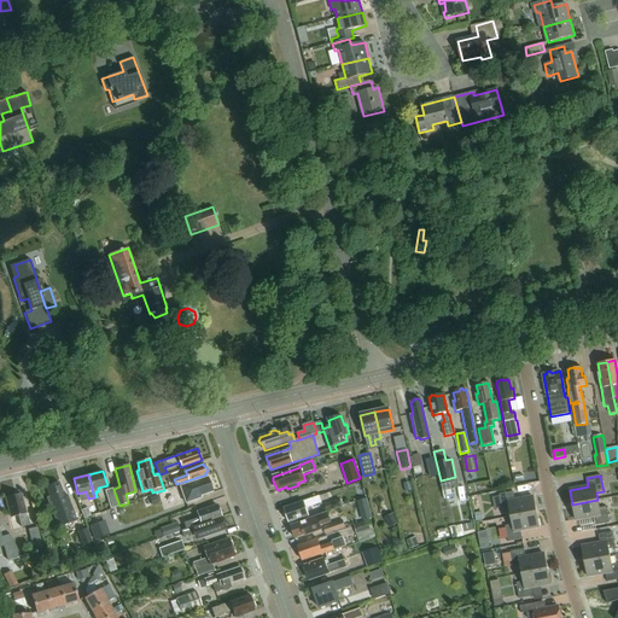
[(180,487),(185,497),(186,502),(200,497),(199,495),(211,490),(207,477),(180,487)]
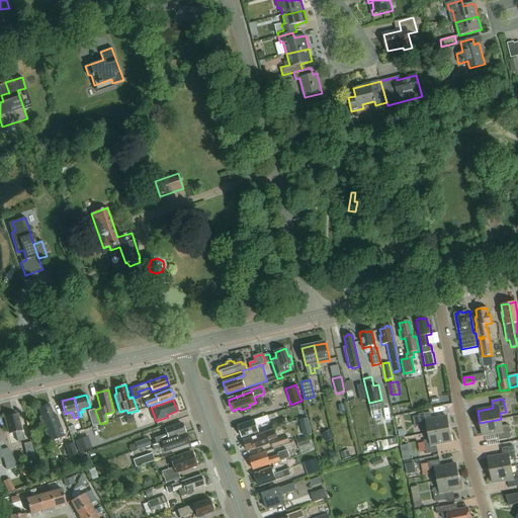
[(38,408),(42,417),(44,419),(41,419),(45,427),(44,428),(49,441),(64,436),(56,414),(54,415),(50,404),(38,408)]
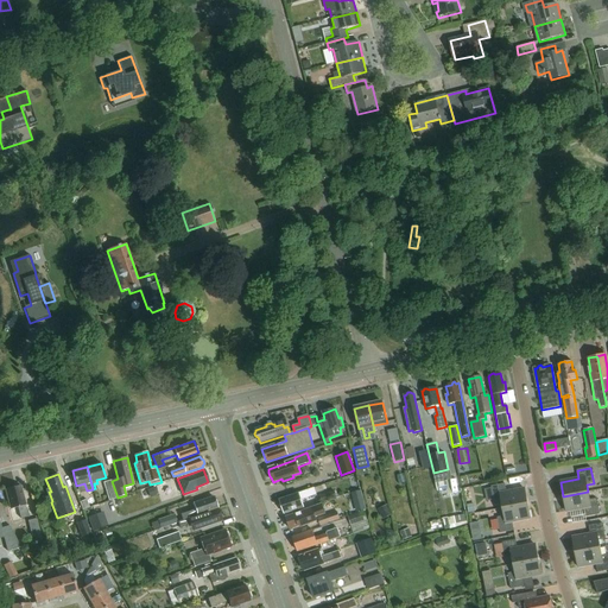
[(109,500),(118,498),(112,481),(105,483),(109,500)]
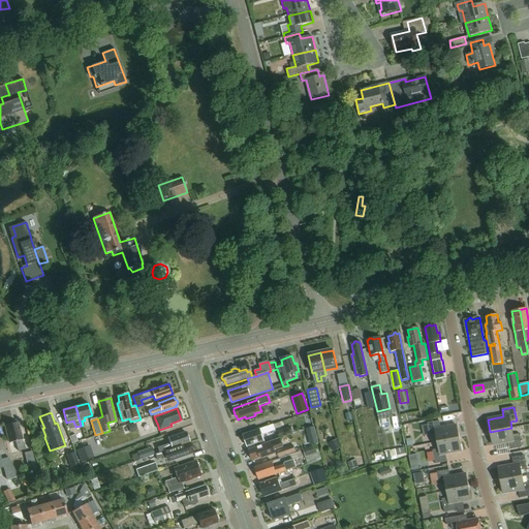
[(441,429),(440,426),(439,421),(427,424),(430,437),(436,436),(437,442),(459,438),(457,426),(441,429)]
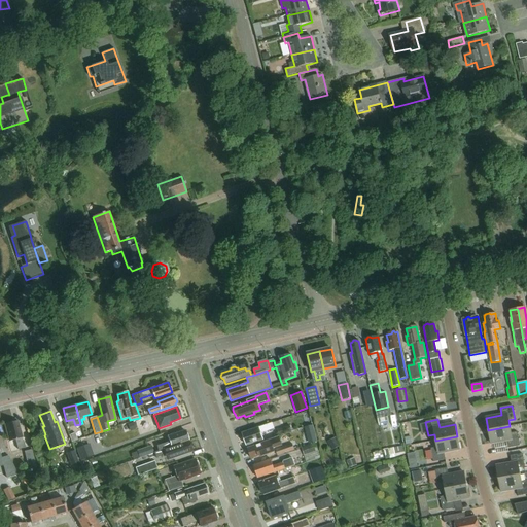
[(5,423),(6,424),(9,441),(15,440),(19,449),(25,448),(22,437),(23,437),(22,431),(20,430),(18,421),(5,423)]
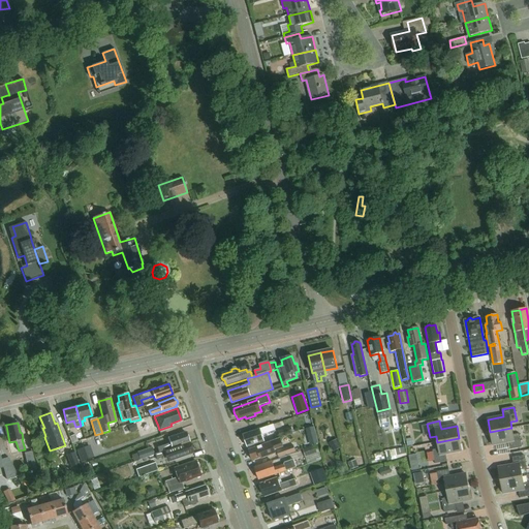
[(135,424),(128,426),(130,432),(137,430),(135,424)]
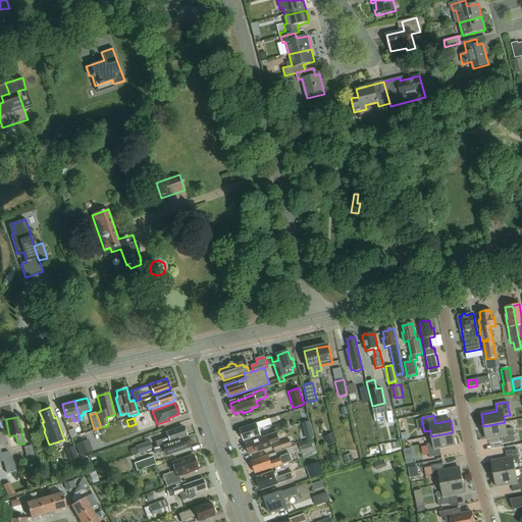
[(259,429),(271,425),(269,419),(240,429),(242,435),(241,436),(242,439),(244,440),(245,441),(261,435),(259,429)]
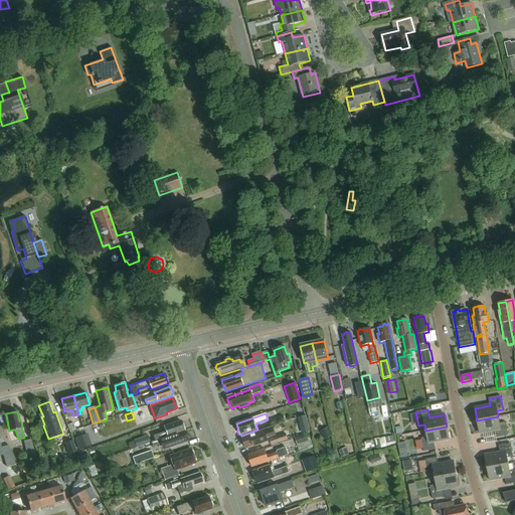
[(283,414),(271,419),(273,424),(285,420),(283,414)]
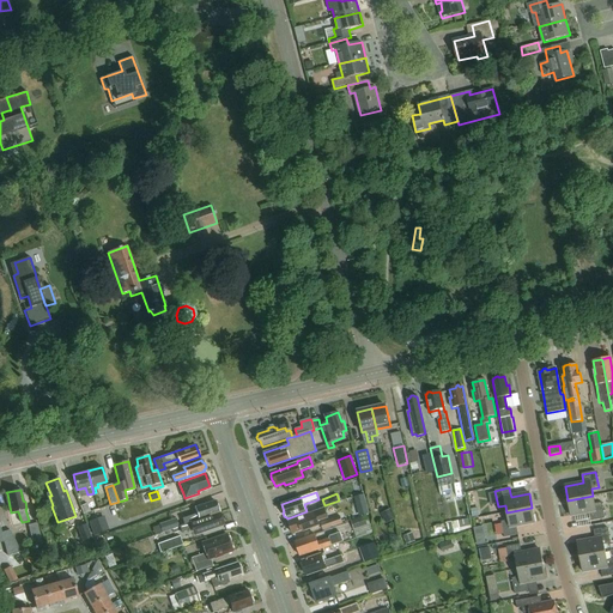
[(354,497),(359,516),(369,514),(364,495),(354,497)]
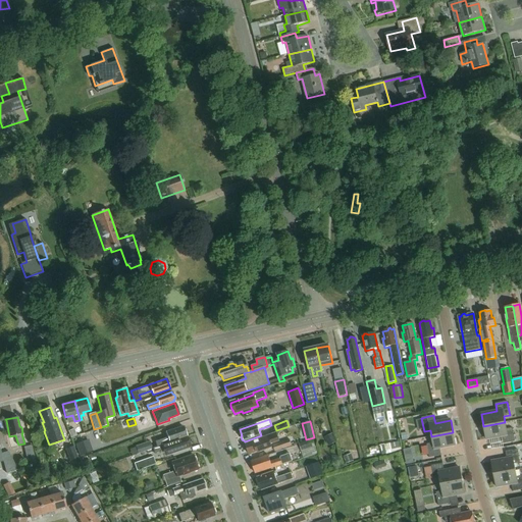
[(505,422),(483,426),(486,439),(502,436),(503,444),(515,441),(512,428),(507,429),(505,422)]
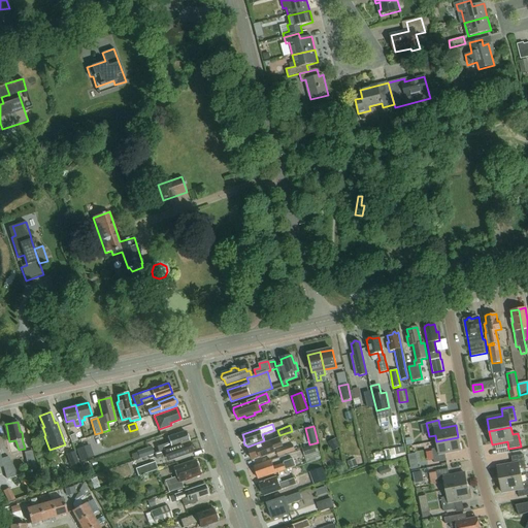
[(159,451),(159,452),(163,451),(164,450),(189,441),(185,431),(167,437),(169,442),(157,447),(159,451)]
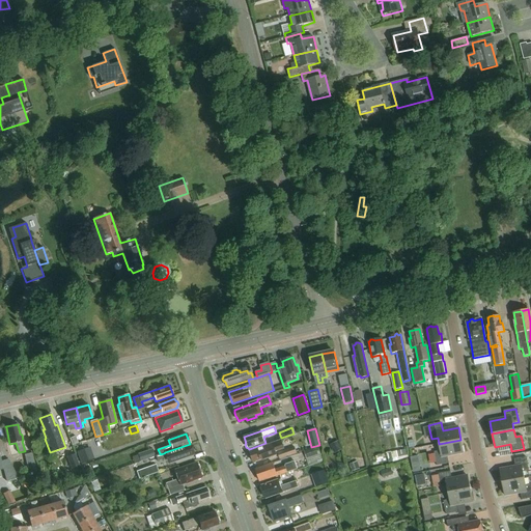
[(73,446),(78,444),(76,438),(70,440),(73,446)]
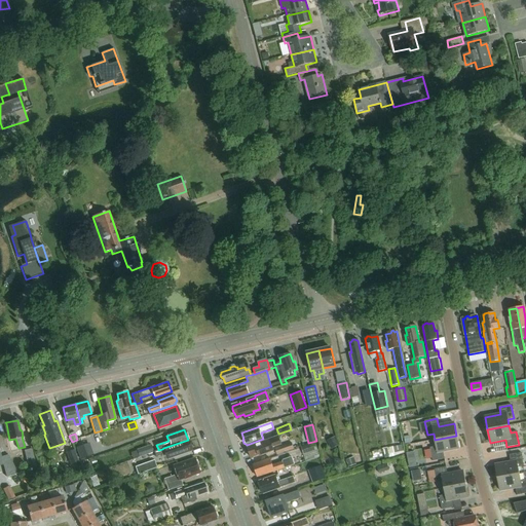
[(456,436),(435,440),(436,447),(429,448),(433,461),(445,459),(443,452),(458,449),(456,436)]
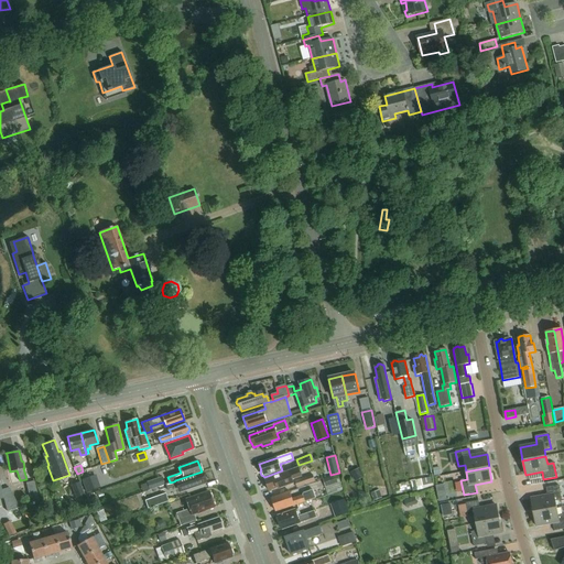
[(294,478),(294,477),(301,475),(299,468),(290,472),(266,480),(269,491),(277,488),(280,489),(294,485),(292,479),(294,478)]
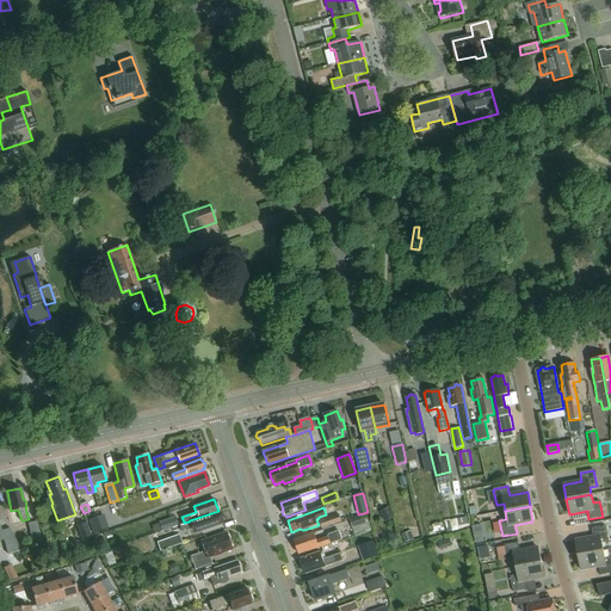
[(390,508),(381,513),(384,523),(394,518),(390,508)]
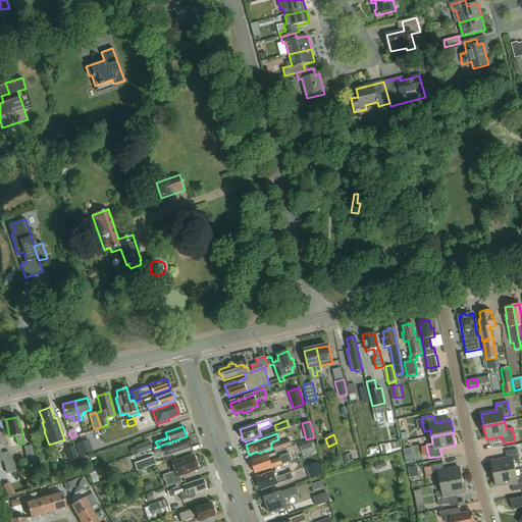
[(154,454),(162,451),(164,456),(190,447),(187,436),(162,445),(161,446),(157,447),(153,449),(154,454)]
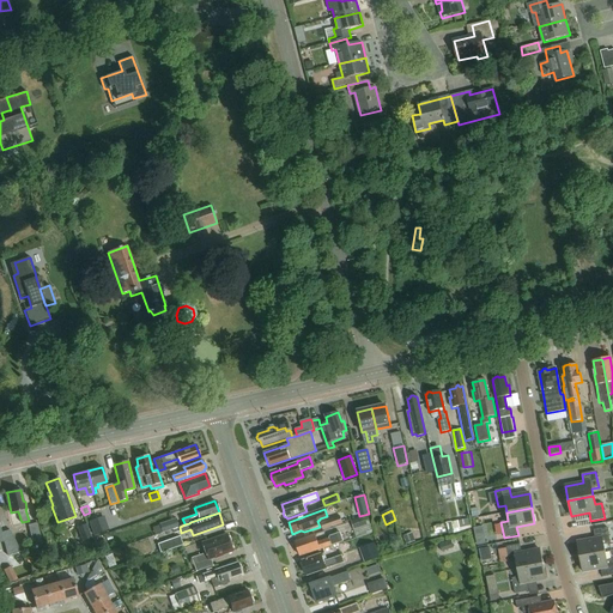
[(104,516),(89,522),(93,535),(109,530),(104,516)]
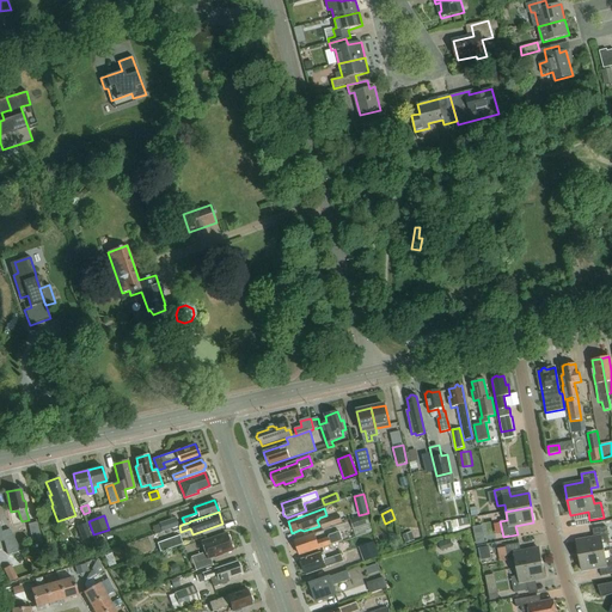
[(320,521),(324,528),(342,522),(340,515),(320,521)]
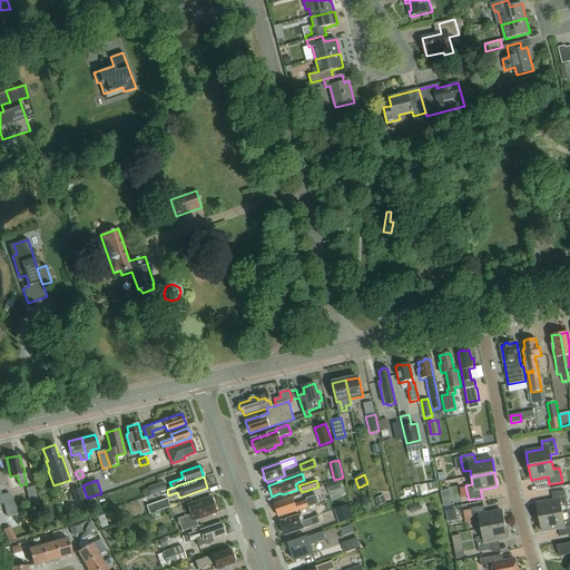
[(328,493),(342,489),(340,480),(325,484),(328,493)]
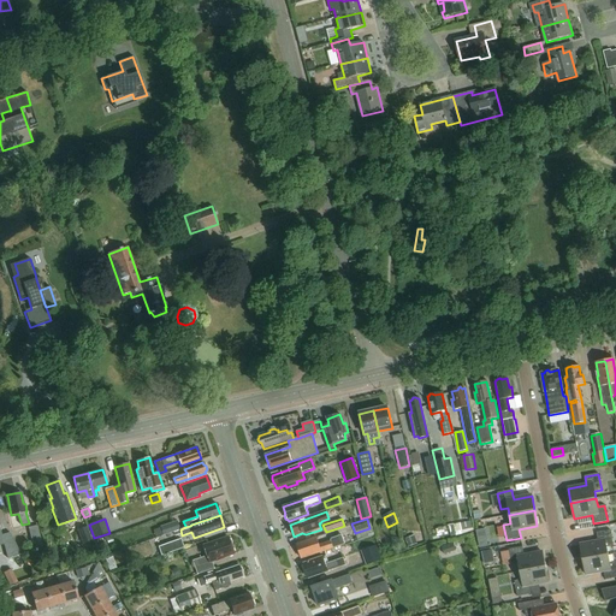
[(178,531),(179,529),(177,521),(160,527),(163,535),(173,532),(178,531)]
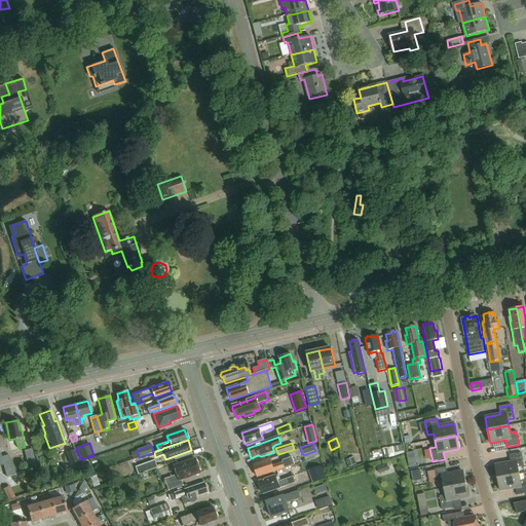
[(31,448),(24,450),(28,464),(34,462),(31,448)]
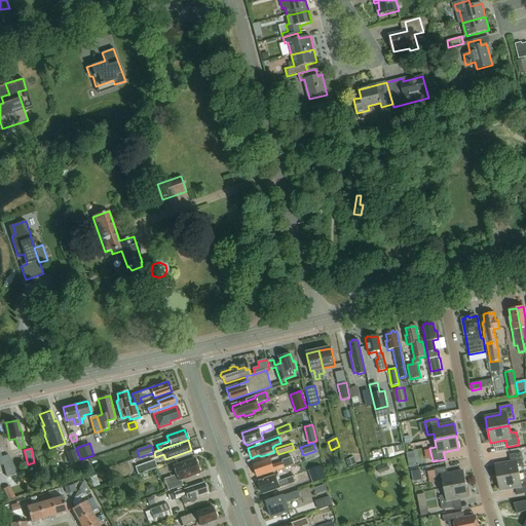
[(390,454),(387,455),(386,448),(382,449),(385,459),(404,453),(403,452),(392,454),(392,453),(390,453),(390,454)]
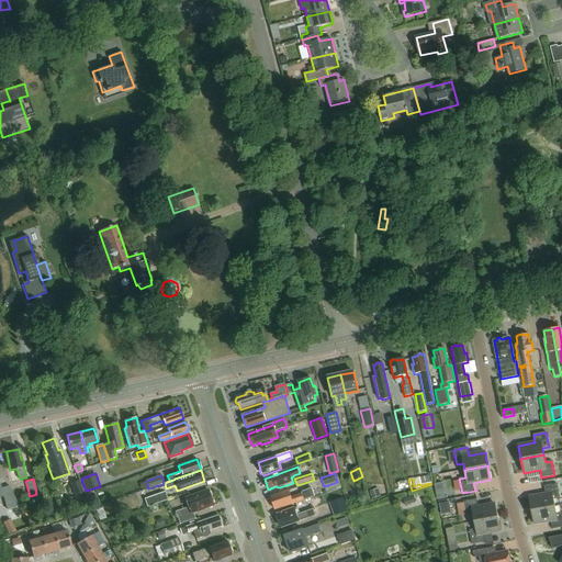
[(79,481),(71,484),(76,496),(83,494),(79,481)]
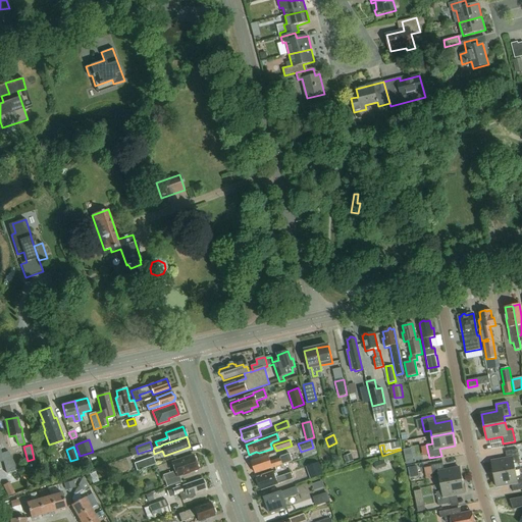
[(0,448),(0,461),(3,460),(6,473),(17,469),(8,451),(1,453),(0,450),(0,448)]
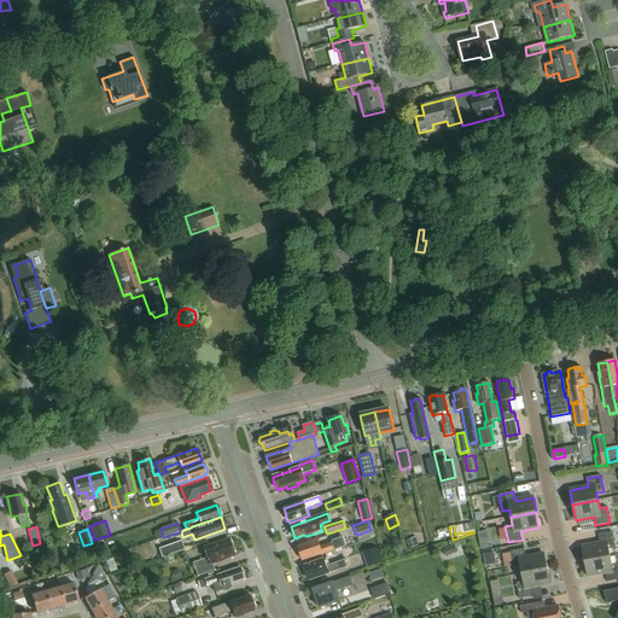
[(584,561),(610,557),(608,549),(616,548),(612,531),(599,535),(600,543),(582,547),(584,561)]
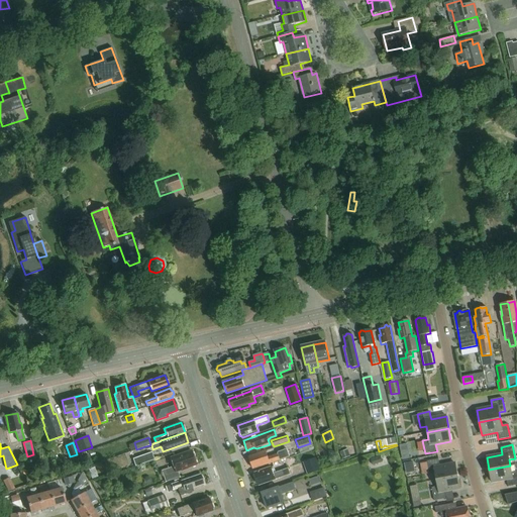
[(280,460),(289,456),(287,449),(279,452),(278,454),(268,457),(266,451),(248,457),(253,470),(272,463),(280,460)]
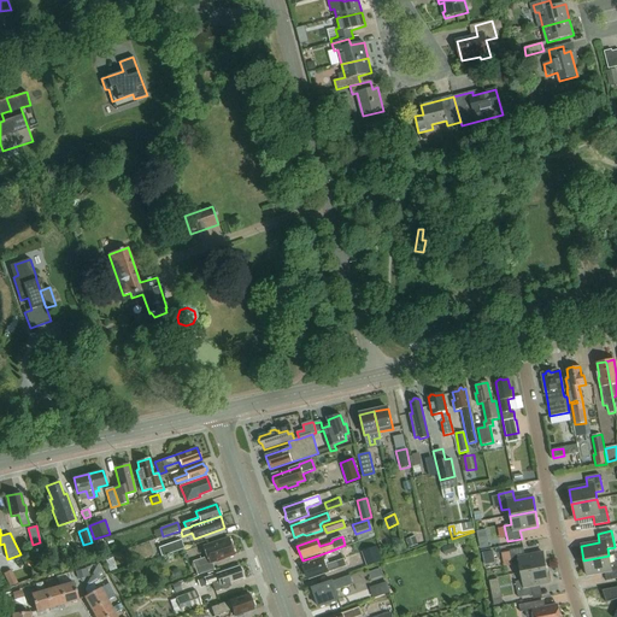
[(415,536),(406,540),(409,548),(418,546),(415,536)]
